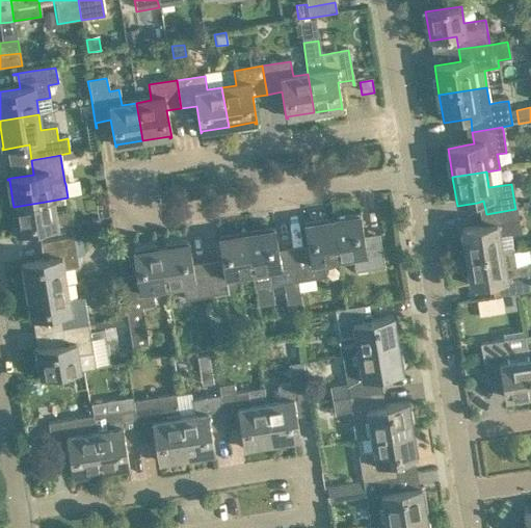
[(51,201),(14,207),(15,211),(18,233),(17,234),(17,235),(37,232),(43,231),(46,245),(75,240),(73,226),(71,213),(54,215),(51,201)]
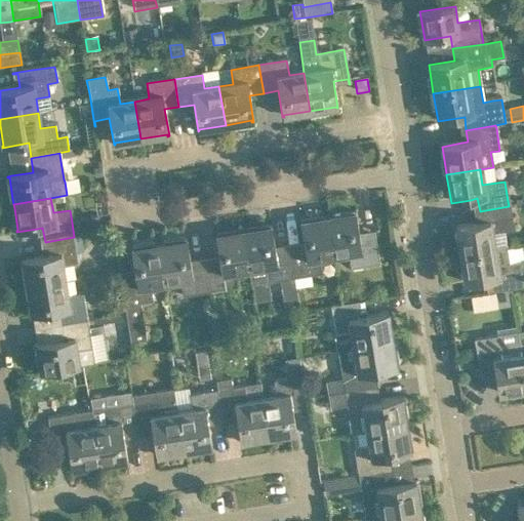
[(475,225),(455,228),(459,254),(459,255),(493,250),(491,235),(504,233),(513,231),(509,206),(480,211),(482,224),(475,225)]
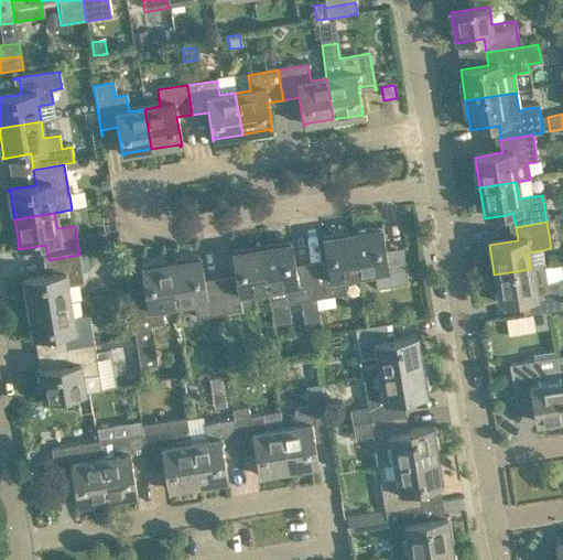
[(380,230),(352,236),(358,277),(375,275),(377,290),(386,289),(408,286),(402,255),(401,255),(386,257),(385,252),(381,229),(380,229),(380,230)]
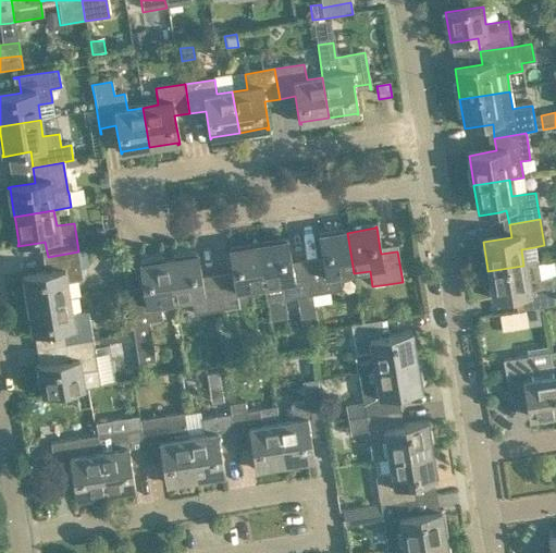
[(322,263),(307,267),(312,297),(313,297),(341,292),(338,275),(354,273),(347,233),(320,237),(319,235),(318,235),(321,258),(322,263)]
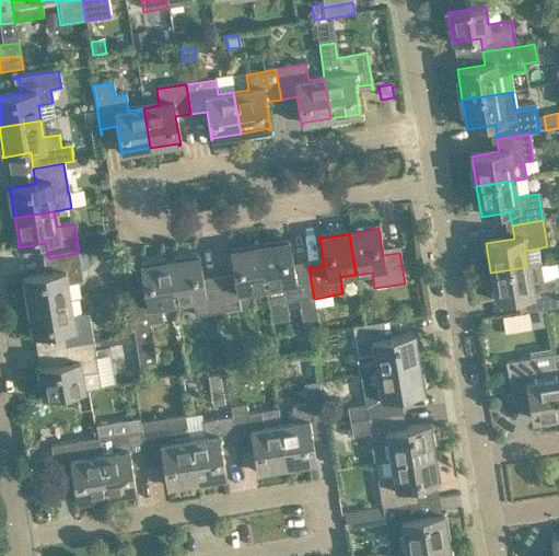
[(265,247),(259,248),(266,289),(271,323),(288,321),(286,303),(298,301),(304,335),(319,333),(314,299),(309,268),(293,270),(292,264),(289,242),(287,242),(288,244),(265,247)]
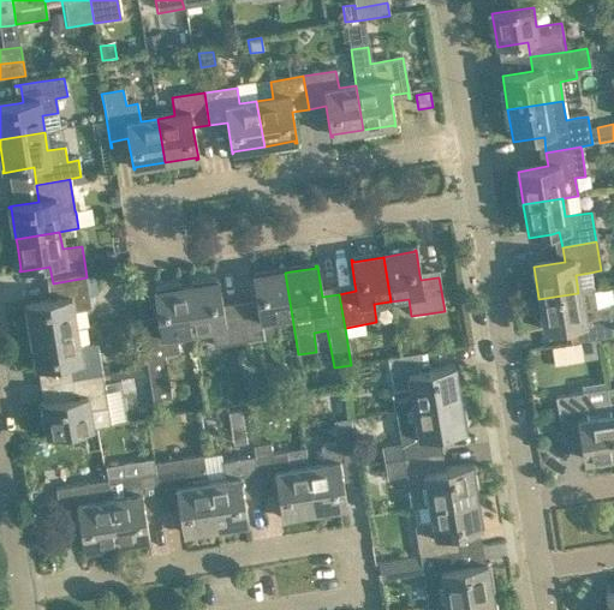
[(257,308),(240,310),(245,344),(278,339),(274,321),(292,317),(285,273),(254,277),(254,276),(252,276),(257,308)]
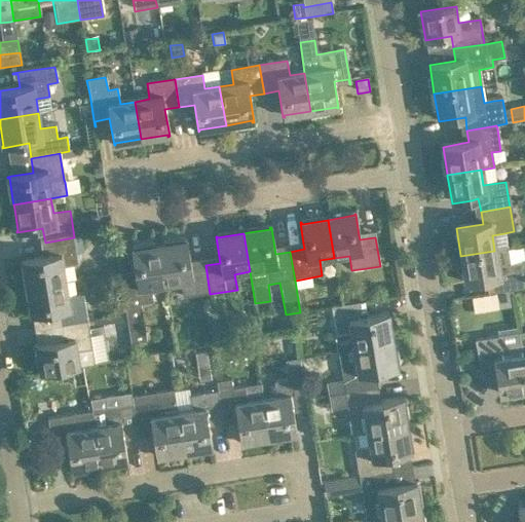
[(78,266),(74,237),(45,243),(47,257),(21,261),(22,263),(23,262),(27,289),(65,283),(63,268),(78,266)]
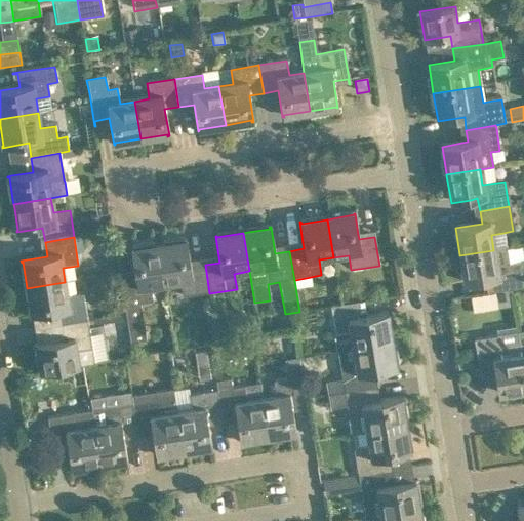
[(163,246),(158,247),(165,285),(178,282),(182,298),(209,293),(205,265),(191,267),(190,262),(186,241),(185,241),(185,239),(163,242),(163,246)]
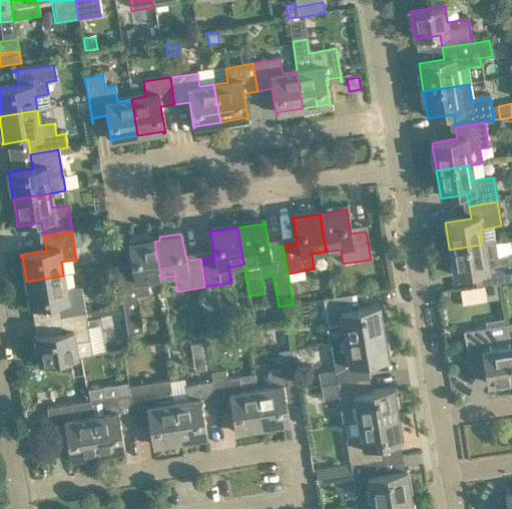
[(117,273),(116,273),(121,301),(122,309),(123,314),(125,324),(126,336),(141,334),(140,322),(136,298),(148,296),(146,281),(161,279),(154,241),(150,241),(149,238),(128,241),(129,243),(127,243),(132,270),(117,273)]
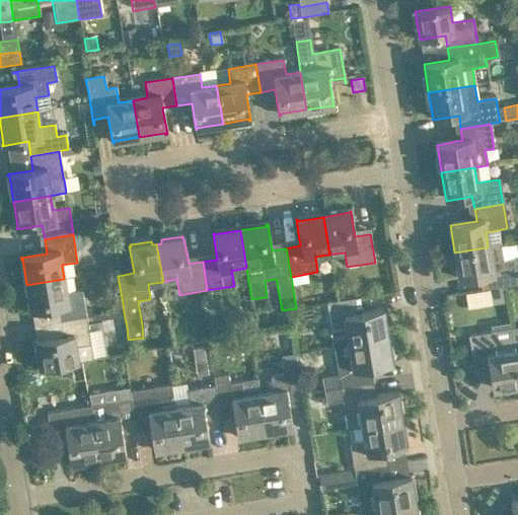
[(488,247),(454,252),(455,254),(459,281),(478,278),(485,277),(487,289),(488,290),(489,289),(502,287),(516,285),(517,284),(517,275),(514,276),(512,261),(503,263),(501,247),(500,245),(488,247)]
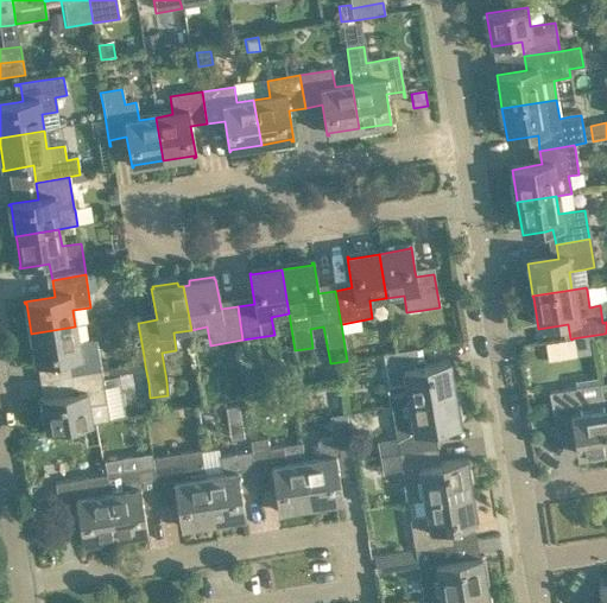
[(78,343),(75,327),(31,334),(37,365),(35,365),(35,366),(65,361),(68,378),(101,373),(96,341),(78,343)]
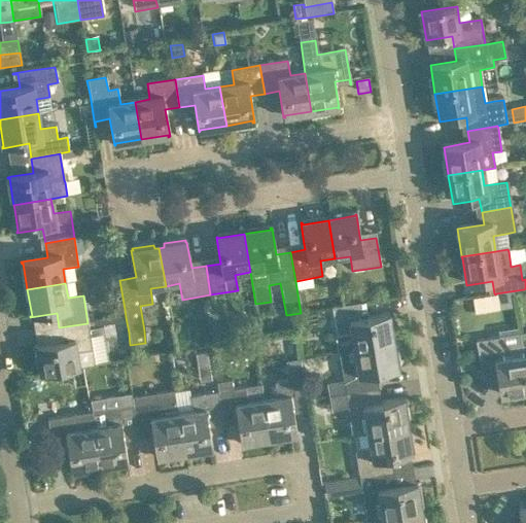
[(510,291),(496,293),(499,311),(513,309),(510,291)]
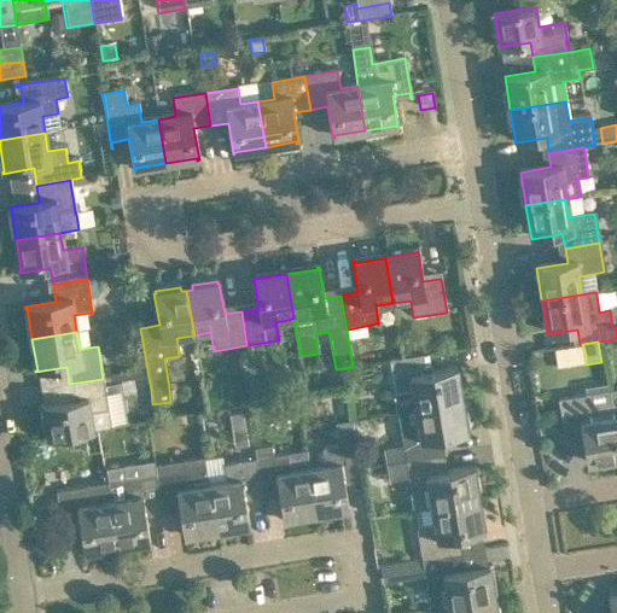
[(405,358),(389,362),(391,380),(395,396),(413,392),(415,409),(459,402),(459,396),(454,371),(457,371),(457,369),(431,373),(425,374),(423,357),(423,356),(405,358)]
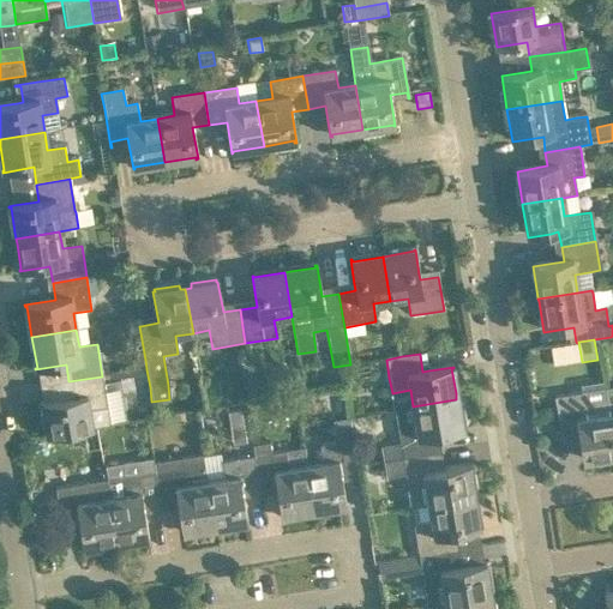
[(42,403),(41,404),(41,405),(43,405),(48,434),(46,435),(47,436),(70,433),(92,429),(110,427),(108,410),(103,385),(120,383),(120,379),(139,377),(148,375),(146,369),(145,369),(102,377),(68,381),(72,398),(42,403)]
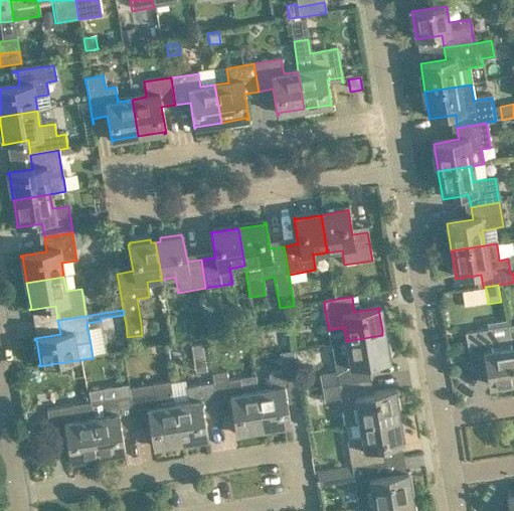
[(487,330),(465,333),(470,364),(484,361),(486,369),(489,387),(513,382),(513,369),(510,348),(508,337),(488,340),(487,330)]
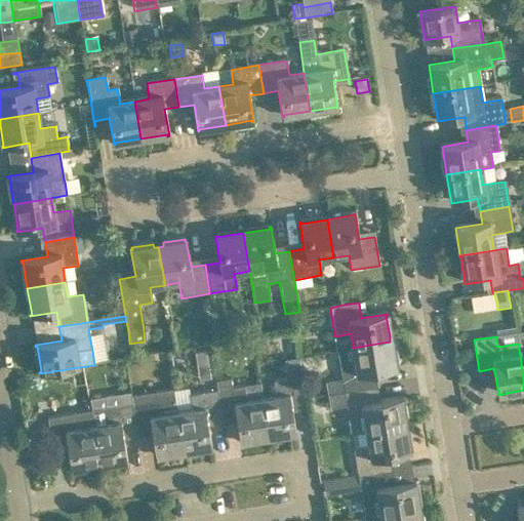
[(355,362),(339,364),(343,379),(345,392),(372,388),(370,373),(374,372),(396,369),(396,367),(398,367),(395,346),(391,346),(390,342),(353,348),(355,362)]
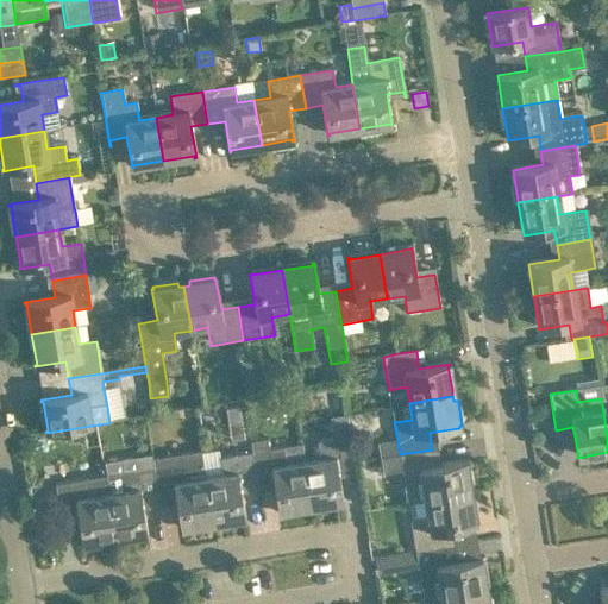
[(239,408),(225,410),(231,442),(244,440),(239,408)]
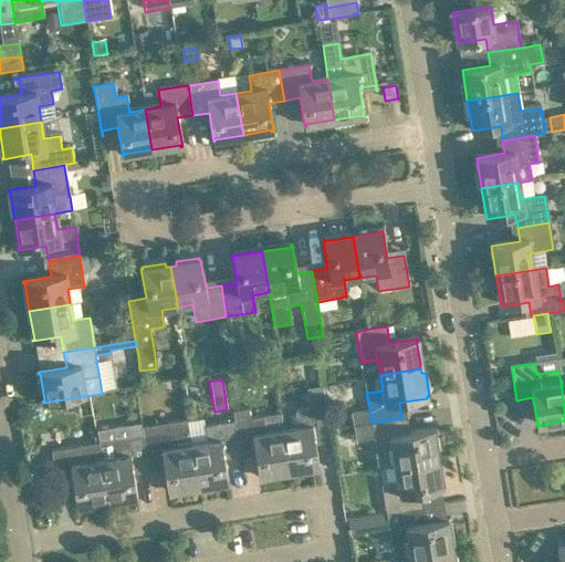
[(331,437),(327,420),(325,407),(294,412),(296,429),(282,432),(289,471),(316,467),(317,469),(318,468),(314,440),(330,437),(331,437)]
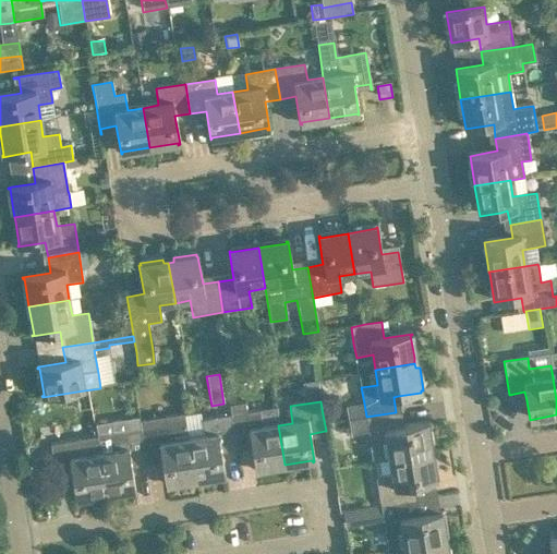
[(245,414),(244,405),(229,407),(235,446),(251,443),(255,471),(257,471),(256,469),(285,465),(278,425),(275,409),(245,414)]
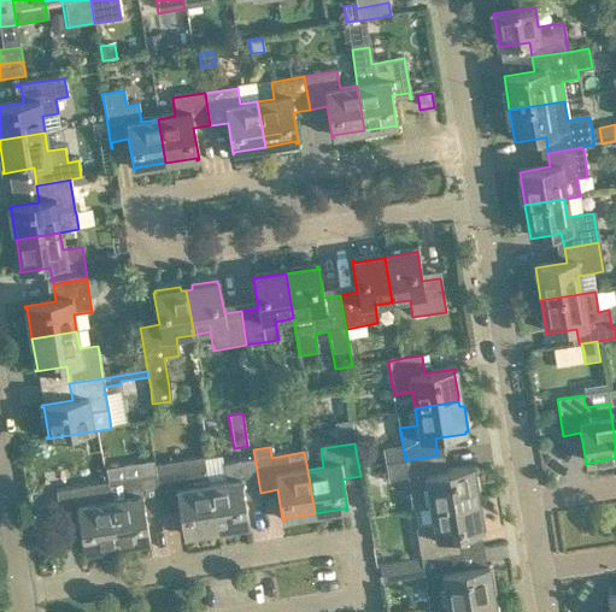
[(438,455),(405,460),(408,477),(411,494),(414,510),(430,507),(475,500),(474,495),(479,494),(475,469),(471,469),(471,468),(446,471),(441,472),(438,455)]
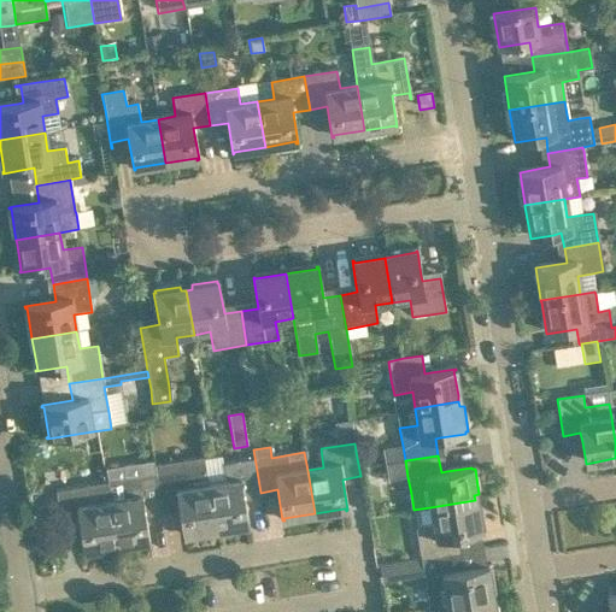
[(186,472),(156,477),(160,508),(179,506),(179,512),(183,537),(185,537),(185,535),(216,530),(209,487),(204,460),(204,458),(185,460),(186,472)]
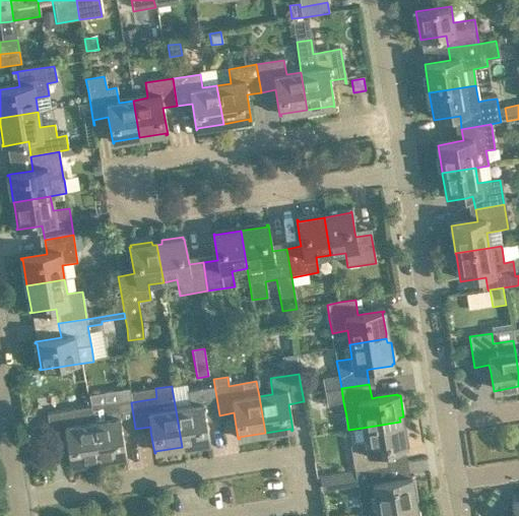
[(190,408),(176,410),(182,447),(207,443),(207,444),(209,444),(205,423),(205,417),(219,415),(214,388),(197,391),(187,392),(190,408)]
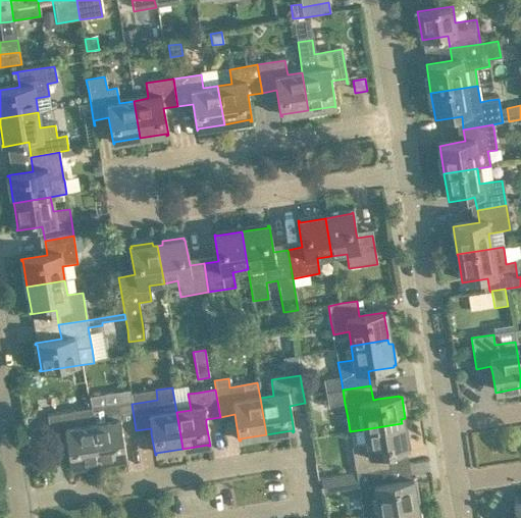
[(126,459),(121,433),(136,430),(132,404),(90,410),(92,425),(98,462),(104,461),(105,466),(125,463),(124,460),(126,459)]
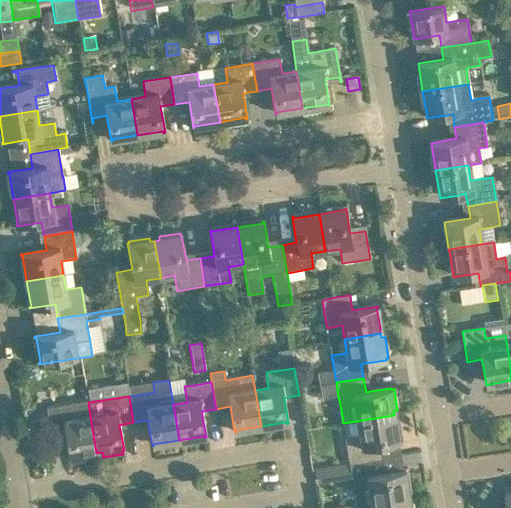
[(96,453),(90,417),(88,402),(66,405),(46,408),(50,436),(51,436),(65,433),(69,459),(71,459),(71,458),(96,453)]
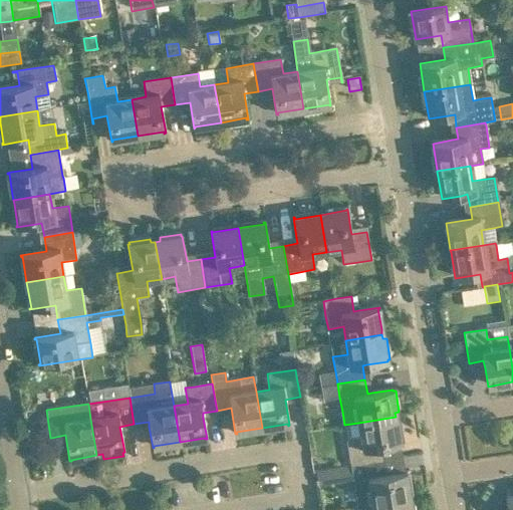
[(347,440),(346,440),(350,467),(378,462),(375,448),(401,444),(402,444),(402,443),(400,443),(397,422),(396,417),(358,423),(361,438),(347,440)]
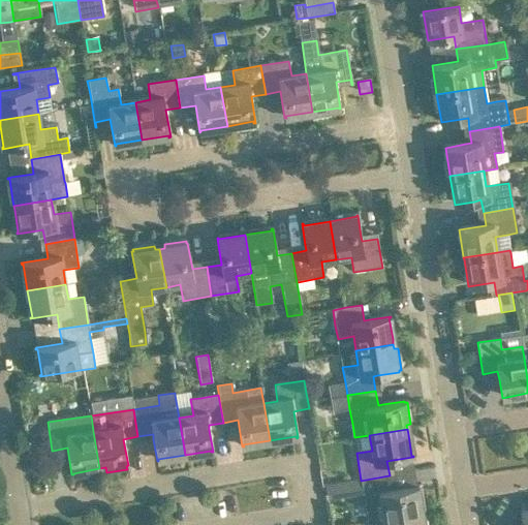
[(390,475),(361,481),(364,494),(366,508),(368,523),(382,521),(422,515),(421,510),(416,488),(418,488),(418,486),(416,486),(392,490),(390,475)]
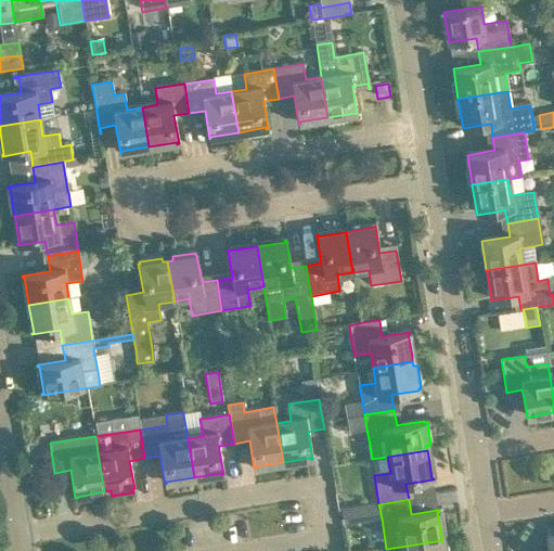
[(448,550),(447,543),(442,545),(442,540),(401,547),(401,550),(448,550)]
